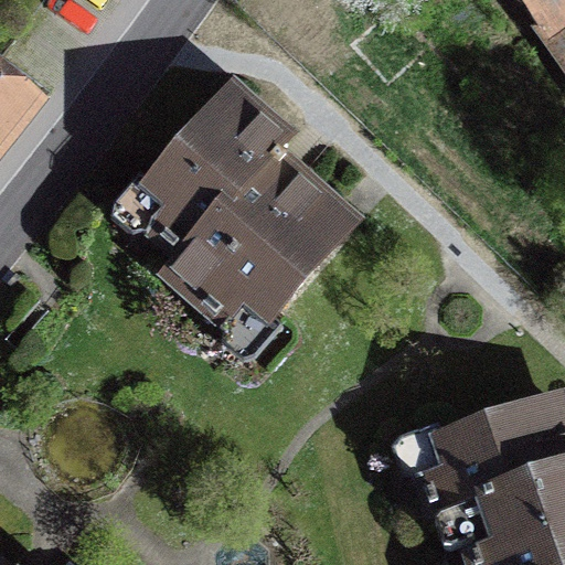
[(564,0),(524,0),(564,56),(564,0)]
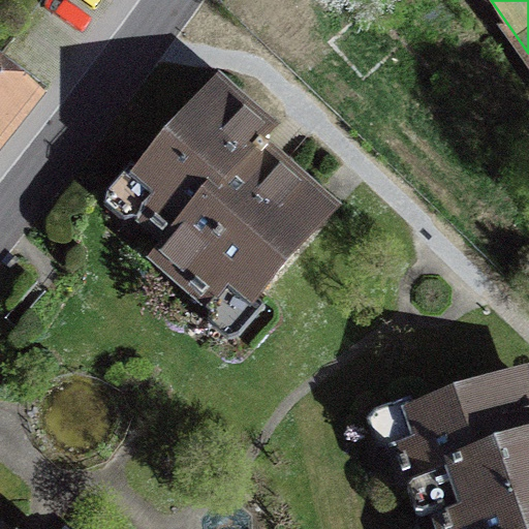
[(0,151),(50,94),(0,51),(0,151)]
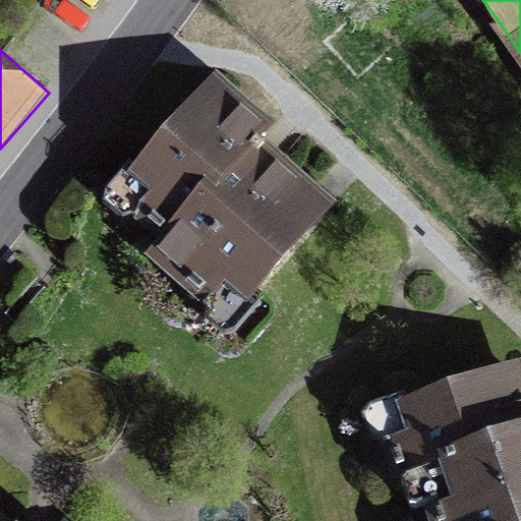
[(333,200),(279,150),(262,133),(276,118),(219,64),(122,164),(169,208),(178,218),(150,249),(227,319),(333,200)]
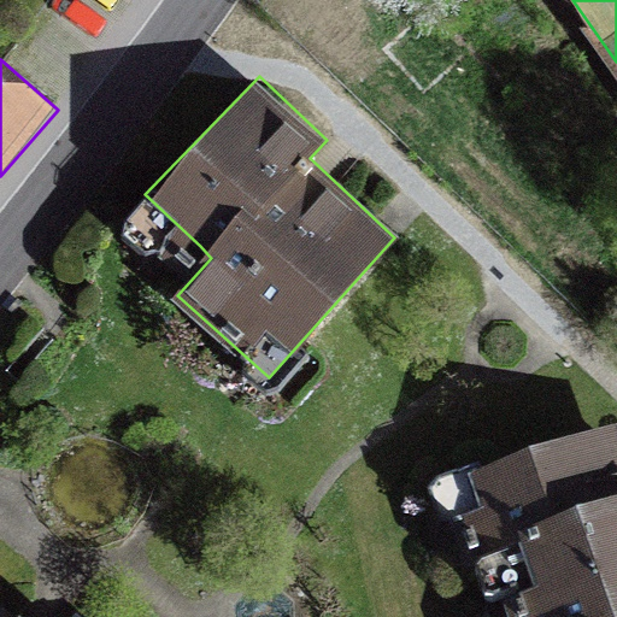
[(616,616),(616,421),(465,465),(488,545),(494,541),(515,616),(616,616)]
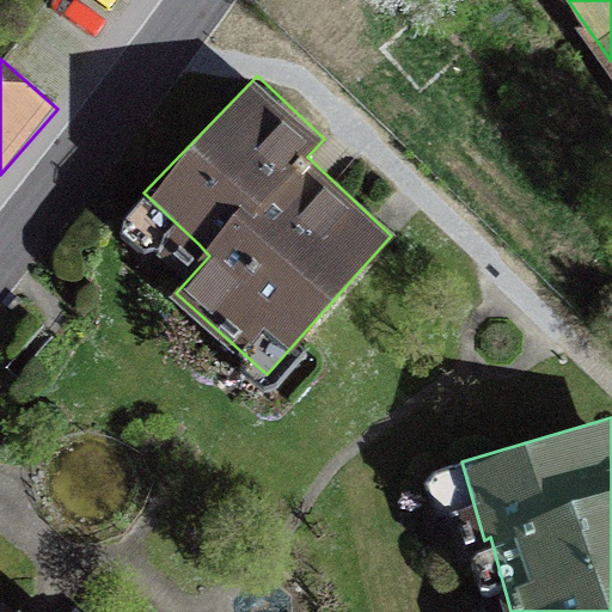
[(24,611),(17,606),(13,610),(0,597),(0,611),(24,611)]
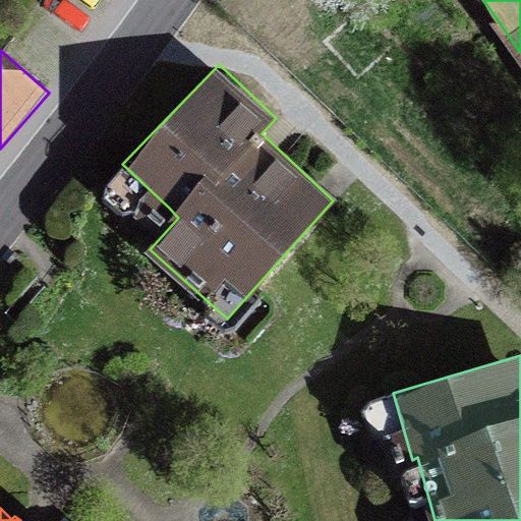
All buildings are outlined.
